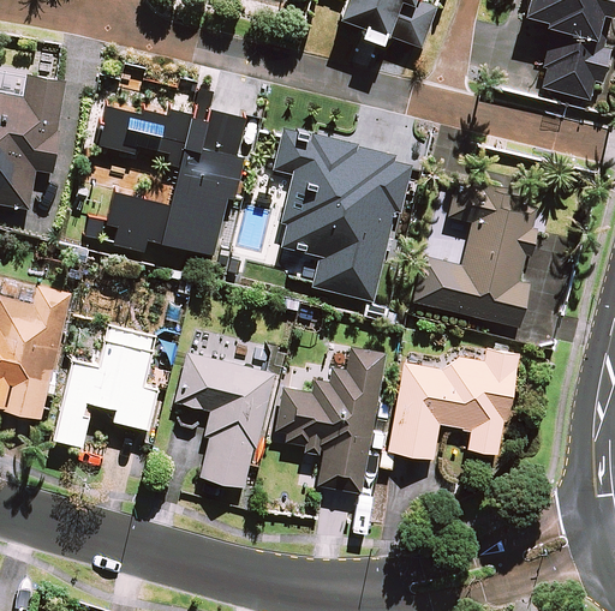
[(346,0),(340,18),(365,27),(362,35),(382,42),(384,36),(421,48),(437,0),(346,0)]
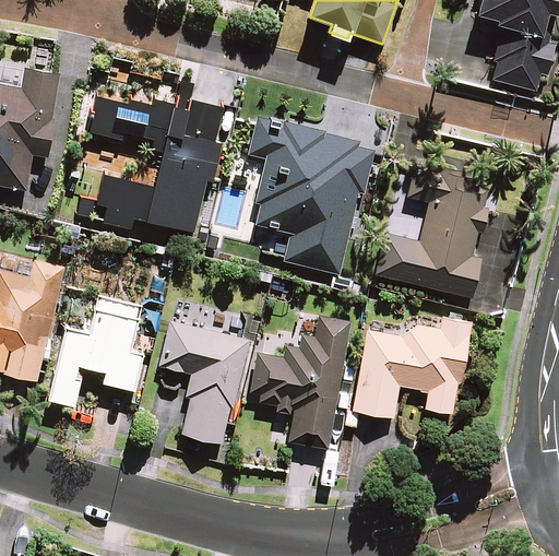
[(489,79),(536,92),(540,75),(546,77),(555,45),(548,43),(558,4),(558,3),(558,0),(479,0),(476,13),(503,22),(492,62),(495,62),(489,79)]
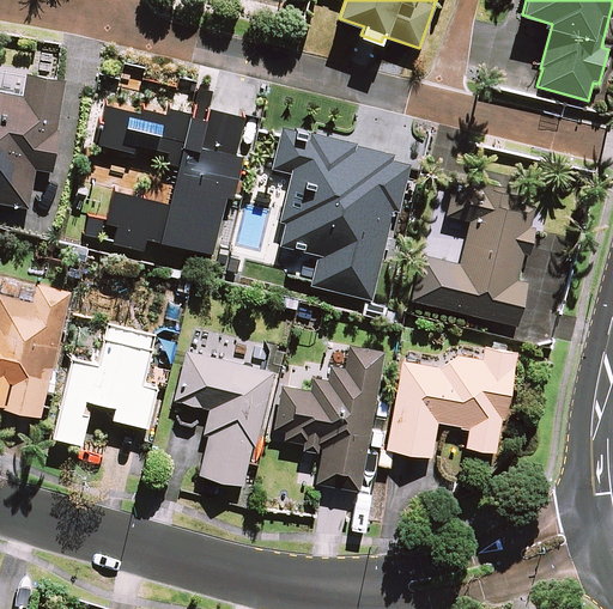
[(0,73),(0,203),(29,208),(35,170),(52,172),(64,81),(0,73)]
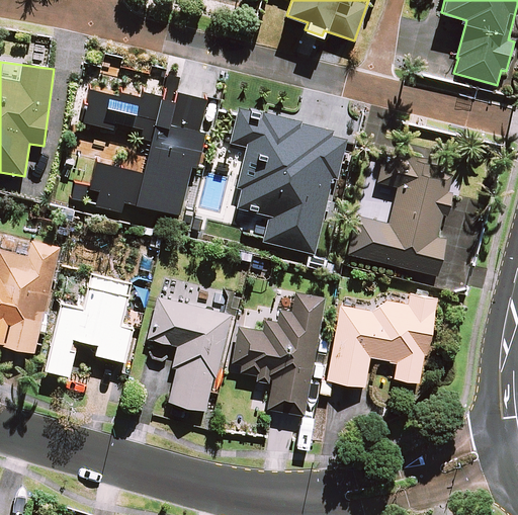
[(176,92),(182,68),(170,65),(163,95),(143,90),(141,97),(115,91),(114,96),(90,90),(82,122),(112,130),(114,123),(143,130),(141,139),(151,142),(143,173),(96,162),(90,187),(75,183),(71,200),(83,203),(86,192),(97,195),(94,205),(121,212),(124,201),(179,215),(191,166),(197,168),(205,135),(198,133),(206,99),(176,92)]
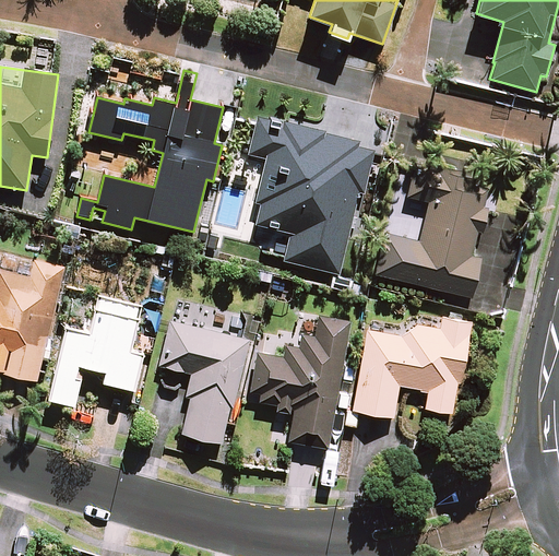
[(321,131),(257,116),(248,155),(265,160),(256,203),(260,204),(256,224),(290,233),(283,262),(339,274),(358,190),(364,192),(375,148),(321,134),(321,131)]
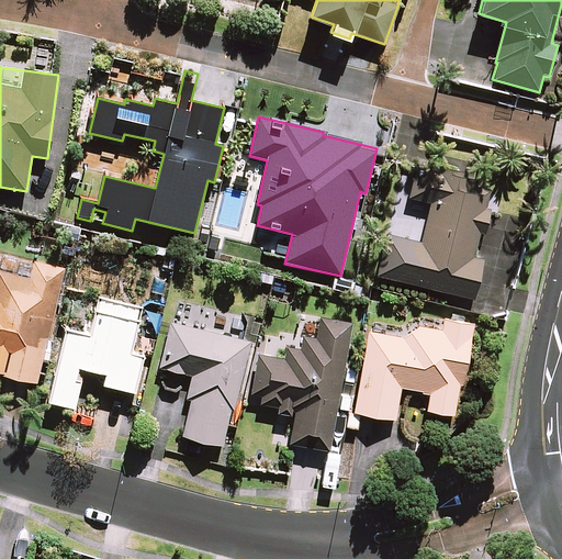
[(476,180),(418,166),(409,199),(430,204),(422,244),(404,239),(393,281),(473,300),(482,261),(475,260),(492,192),(474,188),(476,180)]
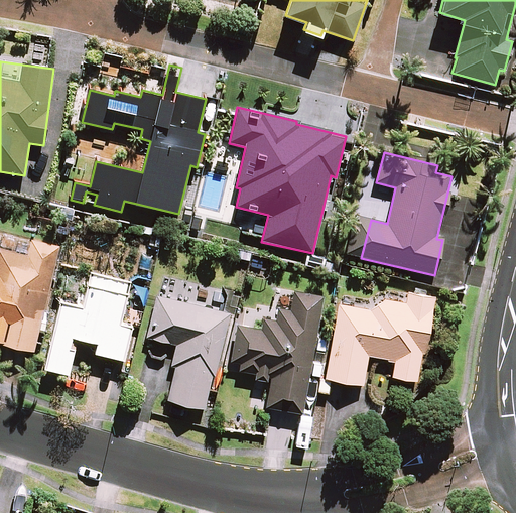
[(59,248),(31,241),(27,258),(0,251),(0,342),(33,351),(59,248)]
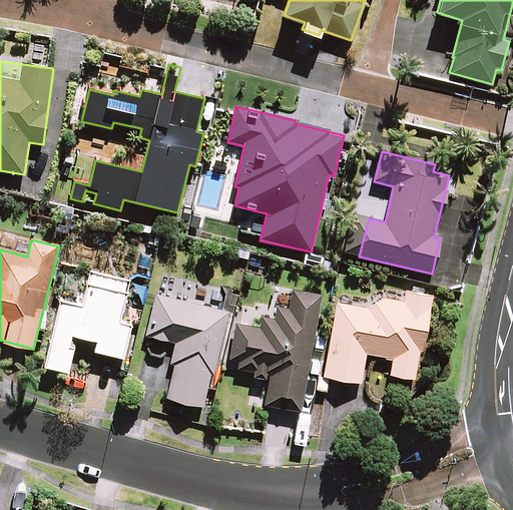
[(127,282),(89,274),(81,308),(60,303),(45,367),(68,372),(76,336),(97,341),(94,352),(122,358),(129,326),(117,323),(127,282)]
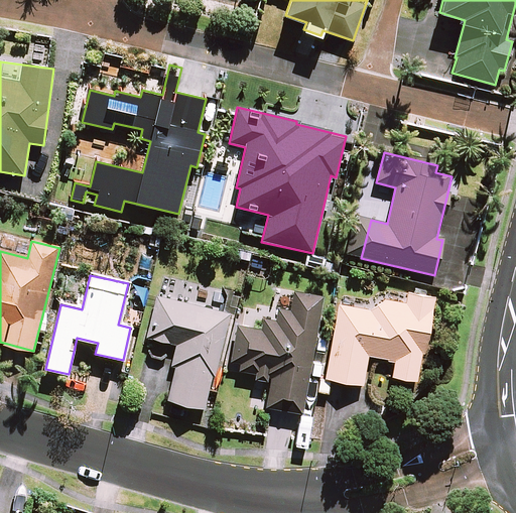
[(323,297),(294,291),(290,312),(278,310),(276,322),(265,319),(262,332),(237,327),(231,362),(240,364),(239,372),(271,378),(266,407),(301,414),(323,297)]
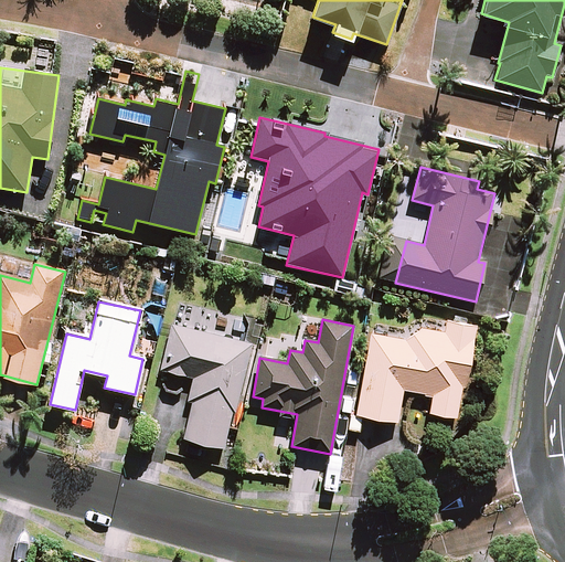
[(475,326),(446,321),(445,333),(419,330),(404,341),(370,336),(358,415),(397,422),(402,391),(433,395),(429,414),(460,419),(475,326)]
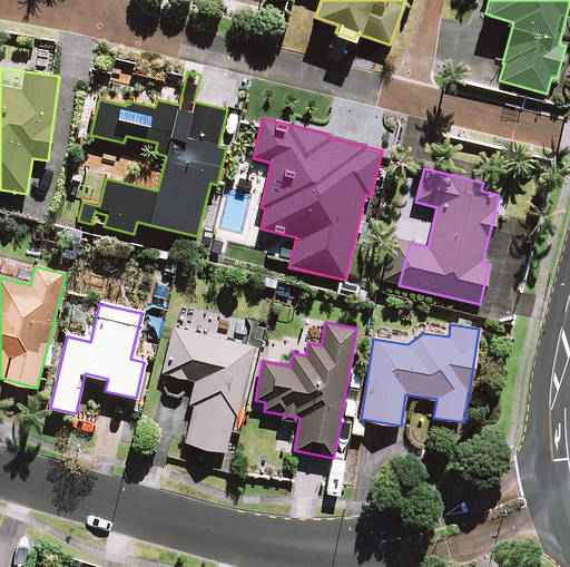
[(256,349),(174,329),(163,374),(195,382),(189,407),(194,408),(185,442),(226,452),(235,414),(239,416),(256,349)]
